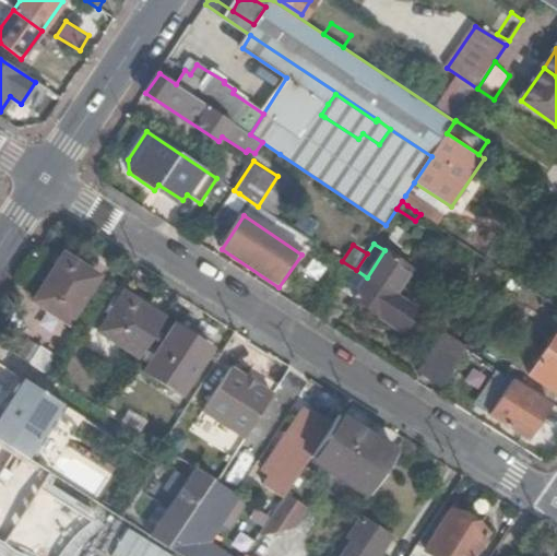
[(413,271),(384,250),(367,278),(396,297),(413,271)]
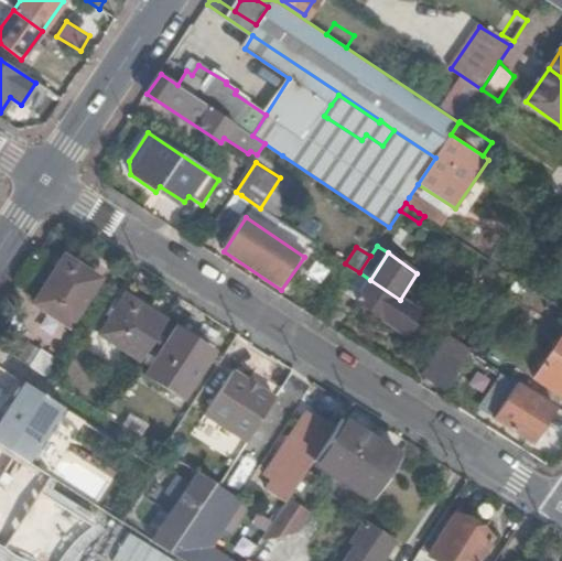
[(99,279),(65,257),(33,304),(68,327),(99,279)]
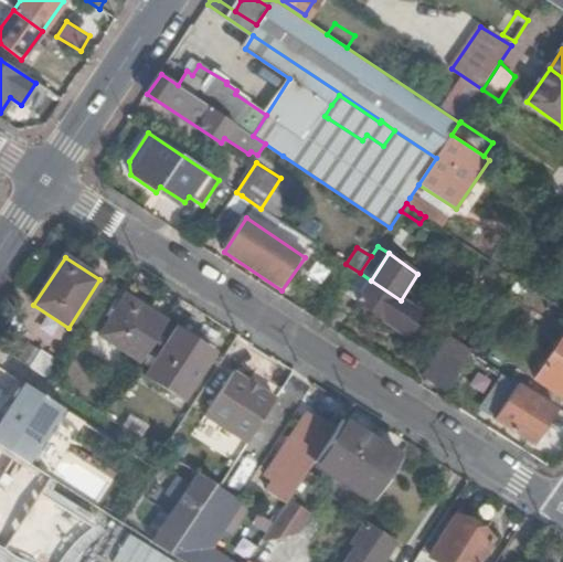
[(346,294),(407,335),(421,314),(401,300),(371,281),(360,273),(346,294)]
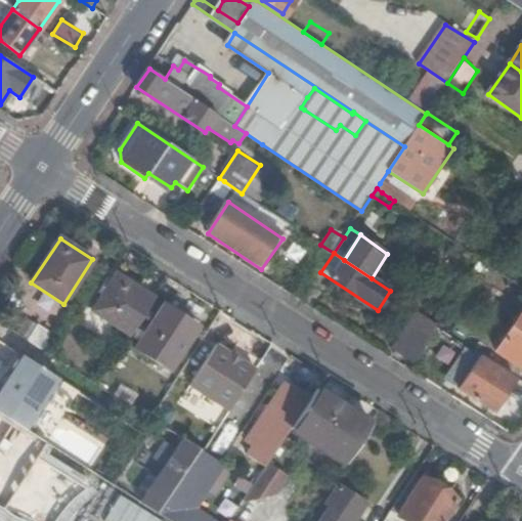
[(118,272),(94,309),(132,334),(157,297),(118,272)]
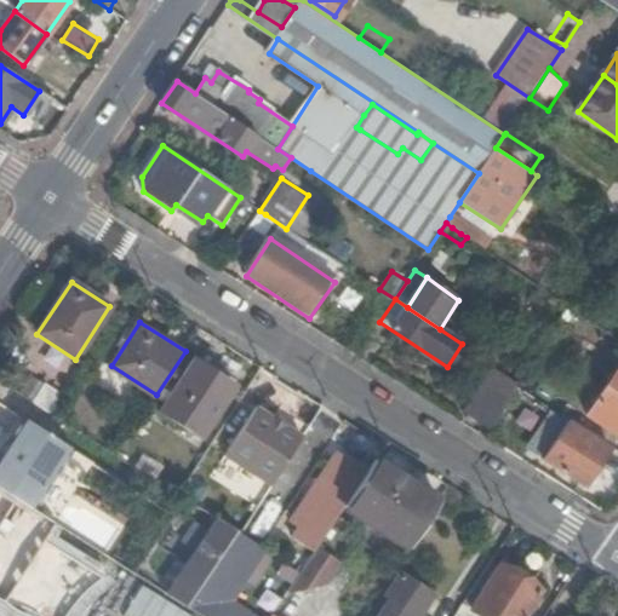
[(192,360),(159,412),(200,439),(233,386),(192,360)]
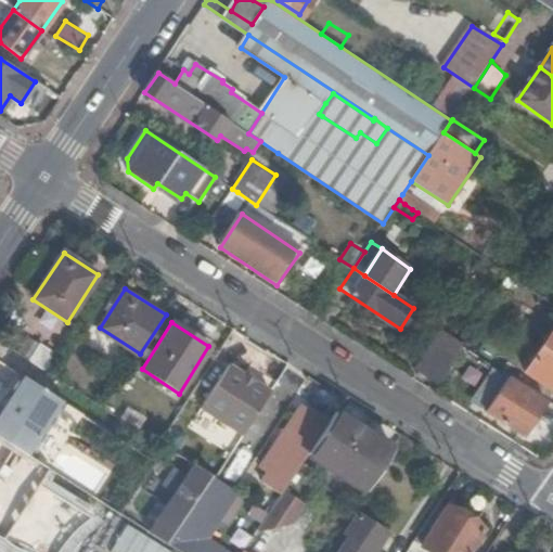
[(446,330),(419,374),(436,386),(460,349),(464,343),(446,330)]
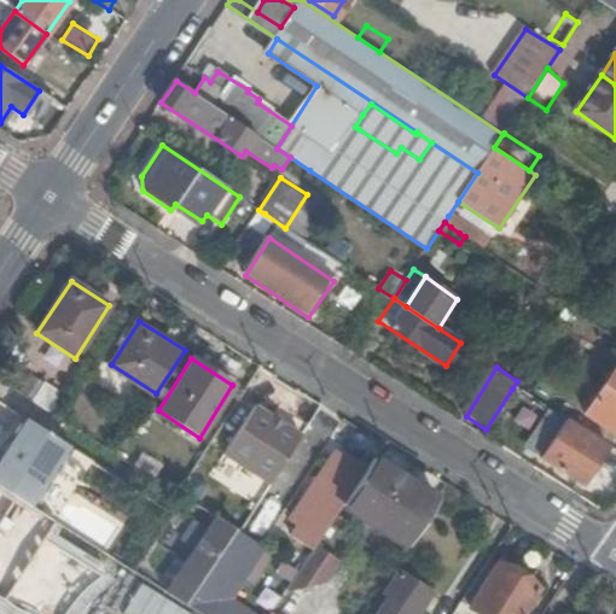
[(615,369),(614,369),(585,413),(615,434),(615,369)]
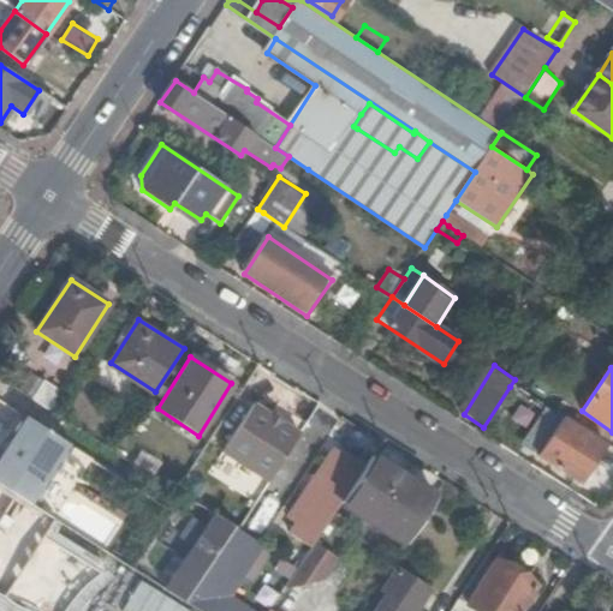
[(65,393),(42,377),(30,396),(53,411),(65,393)]
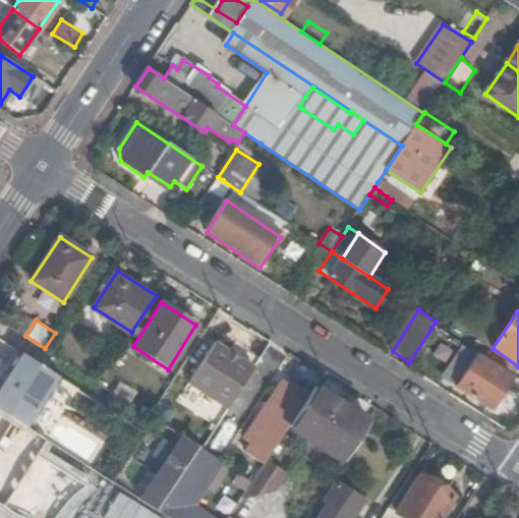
[(442,326),(436,322),(431,328),(438,332),(442,326)]
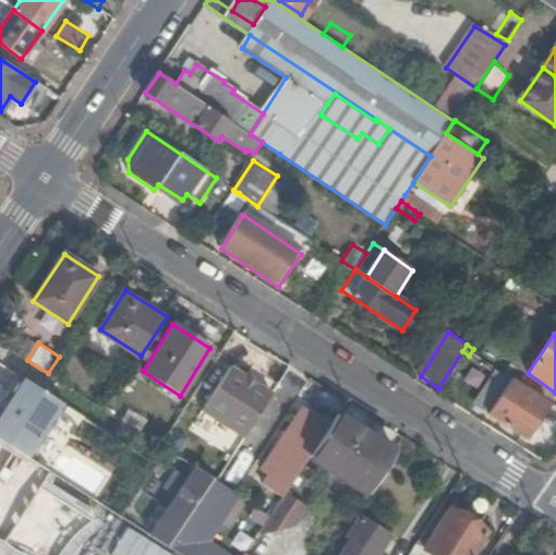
[(241,436),(270,394),(230,366),(201,409),(241,436)]
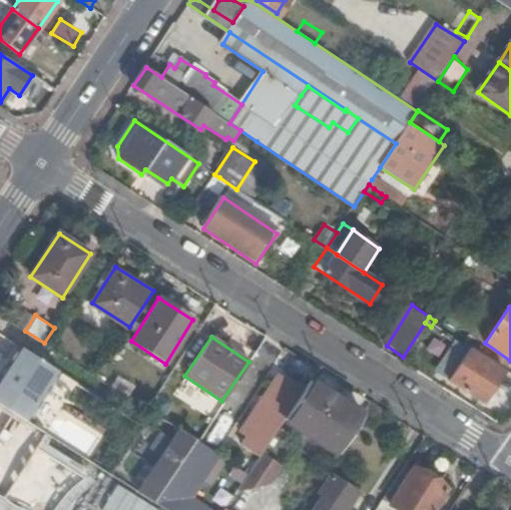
[(0,376),(0,404),(25,420),(57,370),(15,343),(3,363),(8,366),(1,377),(0,376)]
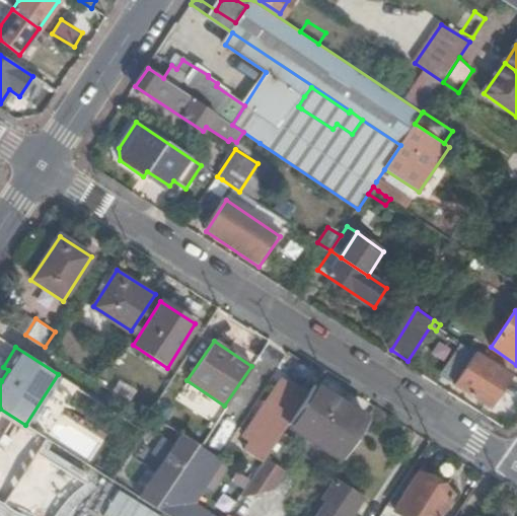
[(455,382),(491,406),(513,372),(477,349),(455,382)]
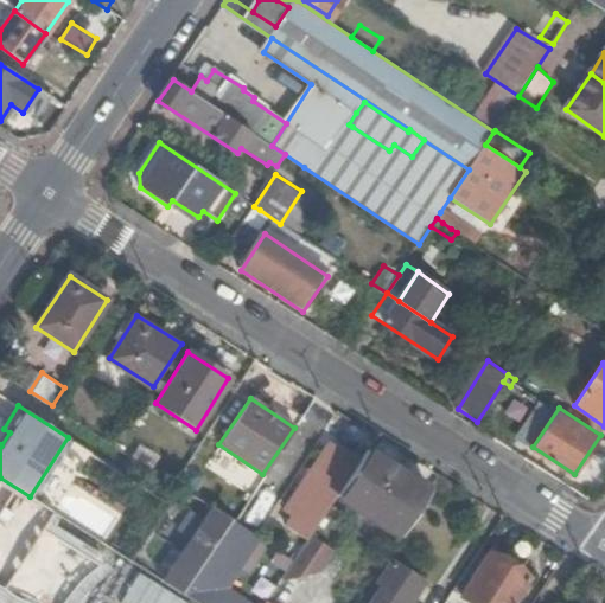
[(430,492),(369,451),(338,496),(399,536),(430,492)]
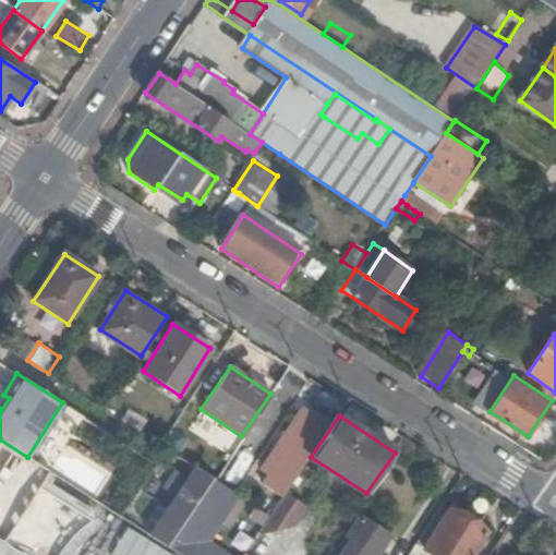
[(238,478),(251,453),(239,447),(227,472),(238,478)]
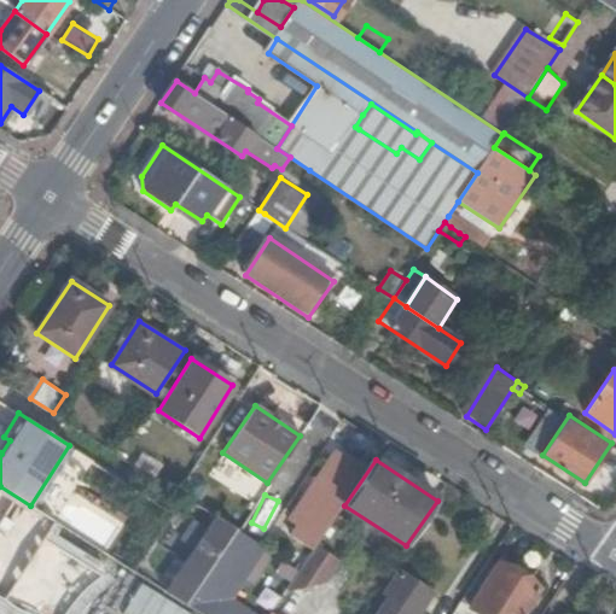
[(0,507),(0,567),(1,568),(29,525),(0,507)]
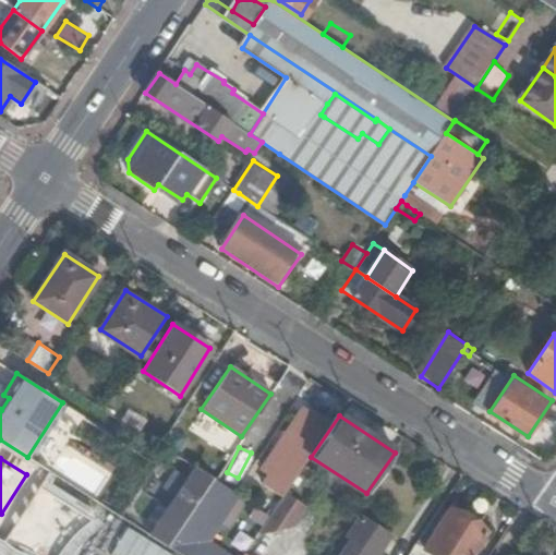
[(177,531),(214,478),(196,467),(149,534),(167,545),(177,531)]
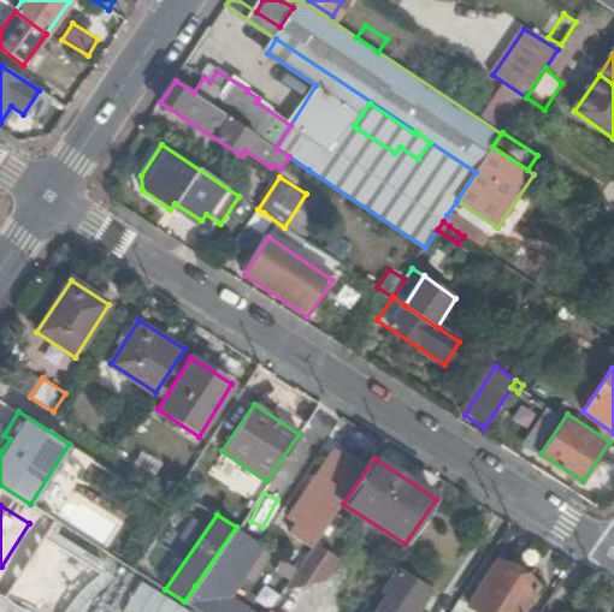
[(89,562),(29,523),(1,566),(3,569),(0,572),(0,576),(46,604),(49,598),(62,605),(89,562)]
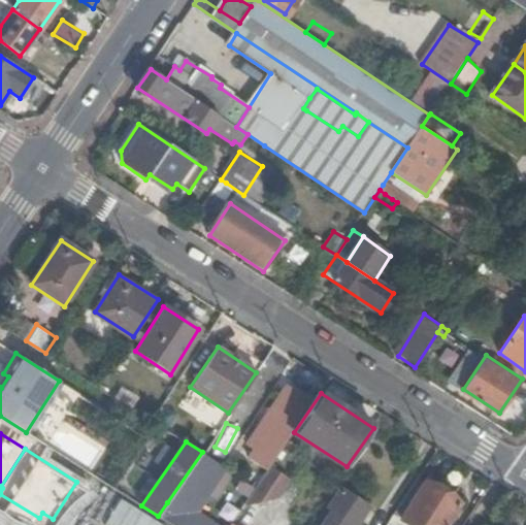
[(272,464),(256,489),(272,500),(289,476),(272,464)]
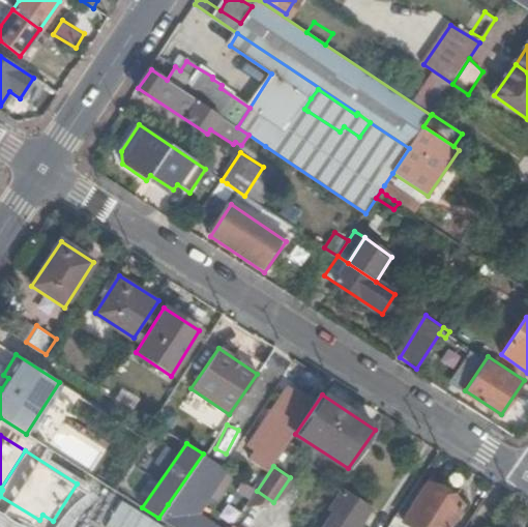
[(146,526),(77,484),(53,521),(62,526),(146,526)]
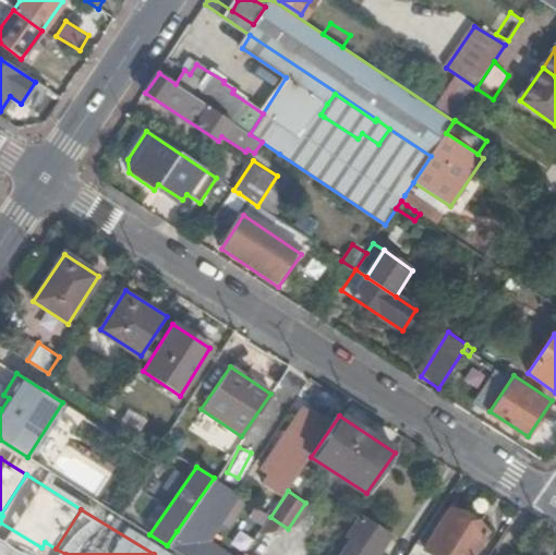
[(448,509),(423,549),(432,554),(469,554),(484,532),(448,509)]
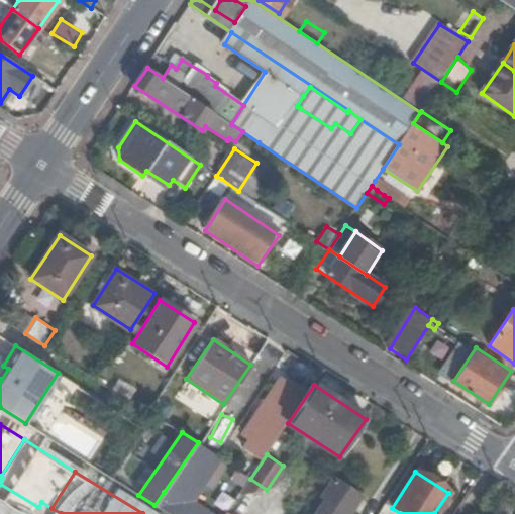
[(325,498),(314,513),(347,513),(358,497),(332,480),(322,495),(325,498)]
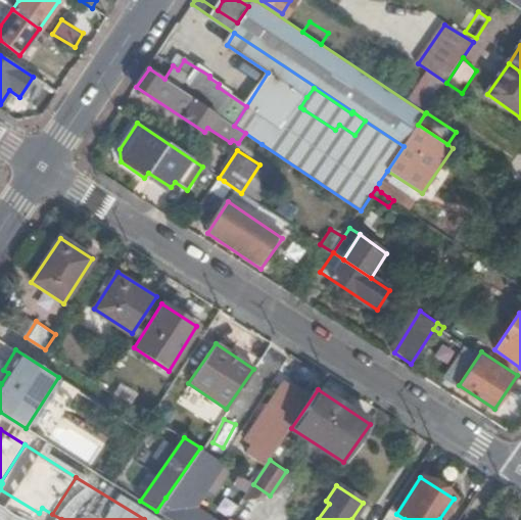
[(175,519),(183,509),(166,498),(156,511),(171,519),(175,519)]
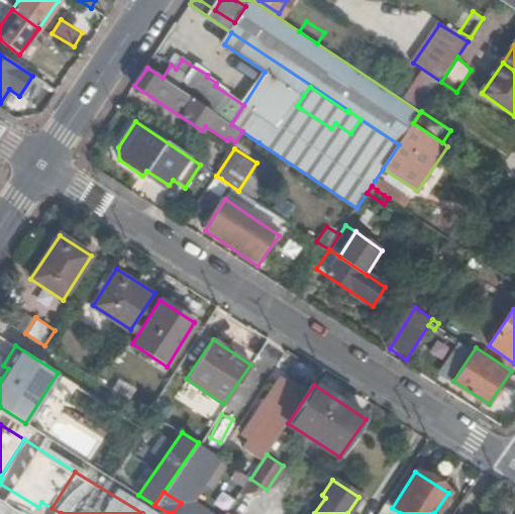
[(382,513),(400,513),(392,508),(385,503),(379,511),(382,513)]
